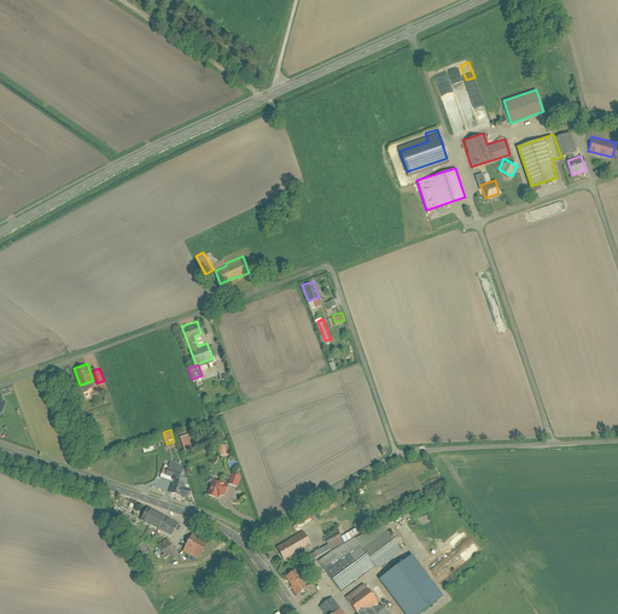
[(184,448),(192,445),(188,432),(180,434),(184,448)]
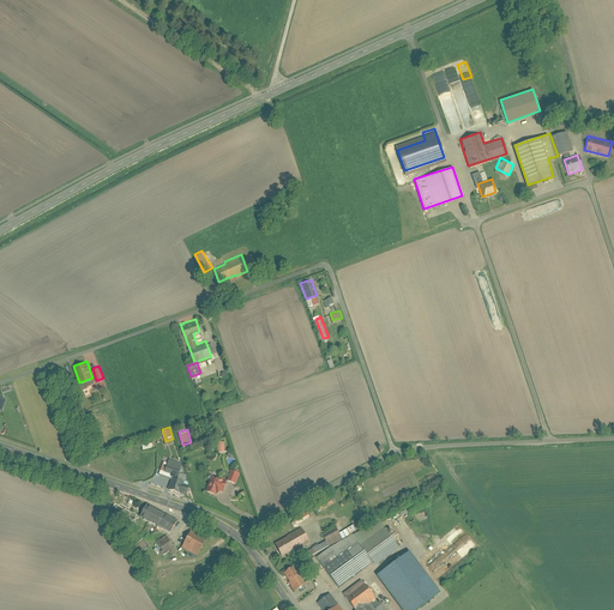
[(168,458),(164,470),(172,472),(172,473),(185,478),(186,472),(180,470),(182,464),(181,461),(168,458)]
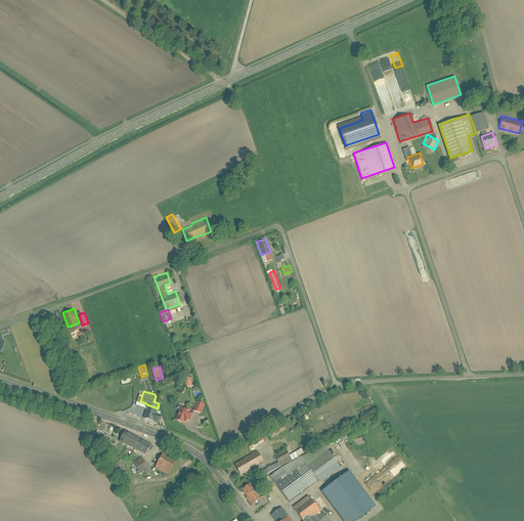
[(204,401),(195,398),(191,408),(200,411),(204,401)]
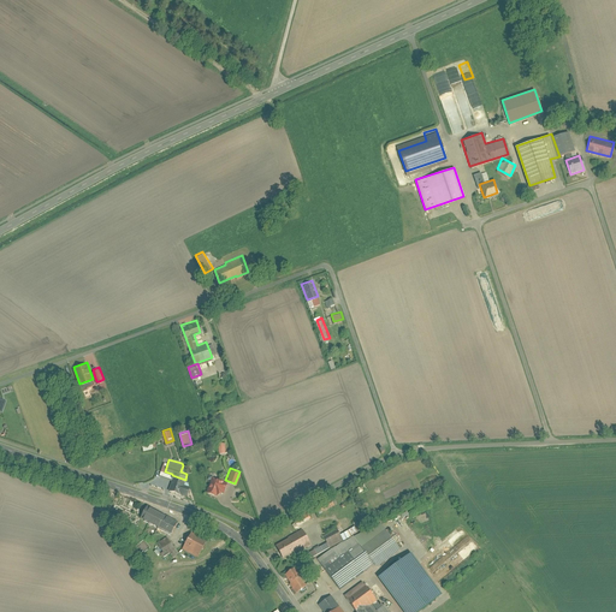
[(225,480),(211,475),(205,491),(215,494),(221,489),(225,480)]
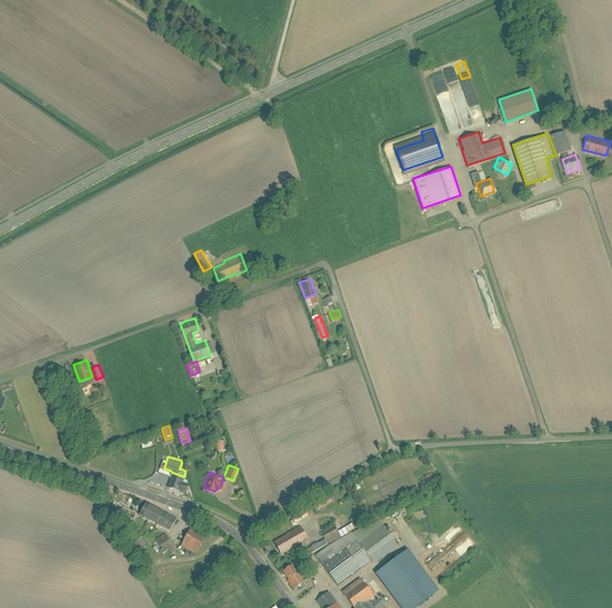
[(183,478),(171,473),(167,486),(185,492),(188,484),(182,481),(183,478)]
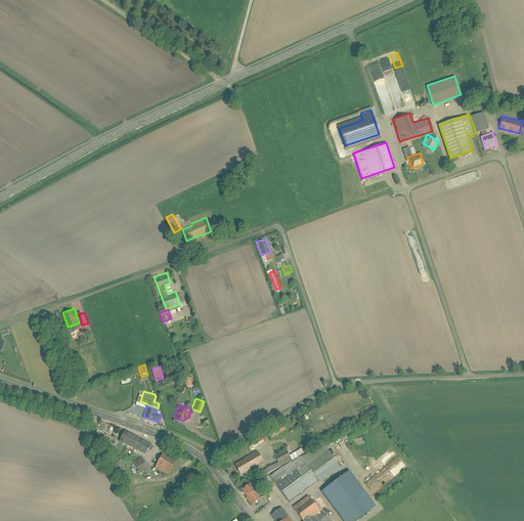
[(150,442),(124,428),(118,439),(143,453),(150,442)]
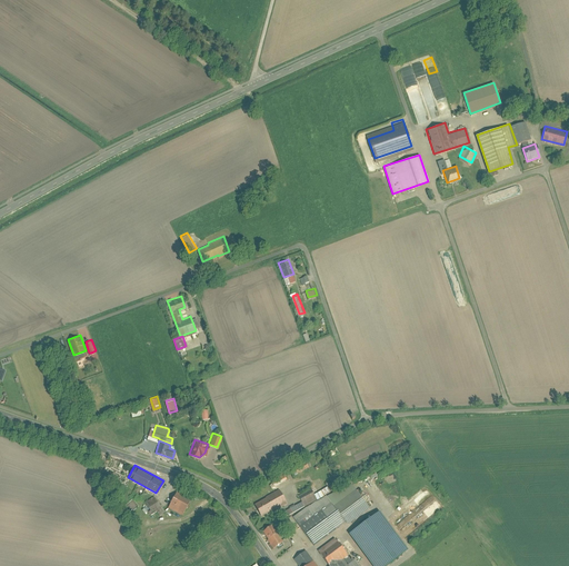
[(283,470),(270,477),(273,485),(287,477),(283,470)]
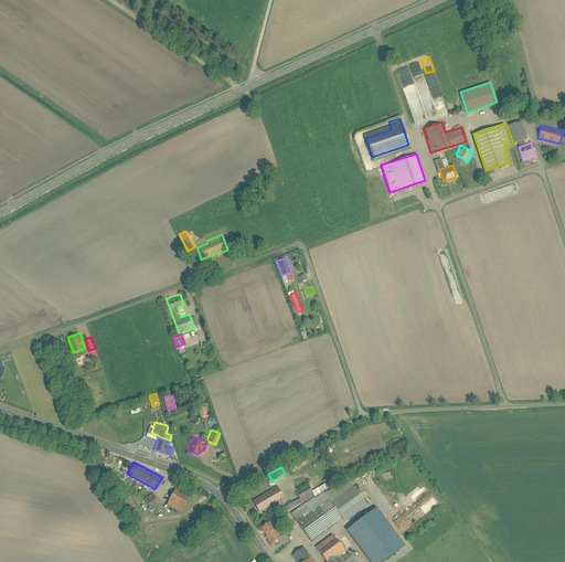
[(274,506),(278,512),(328,487),(324,481),(311,488),(309,484),(297,490),(299,496),(278,507),(277,504),(274,506)]
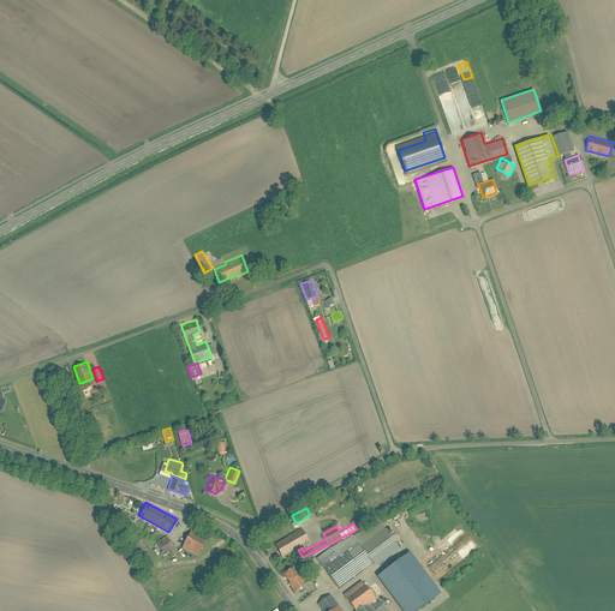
[(281,556),(308,541),(299,526),(285,533),(286,537),(275,544),(281,556)]
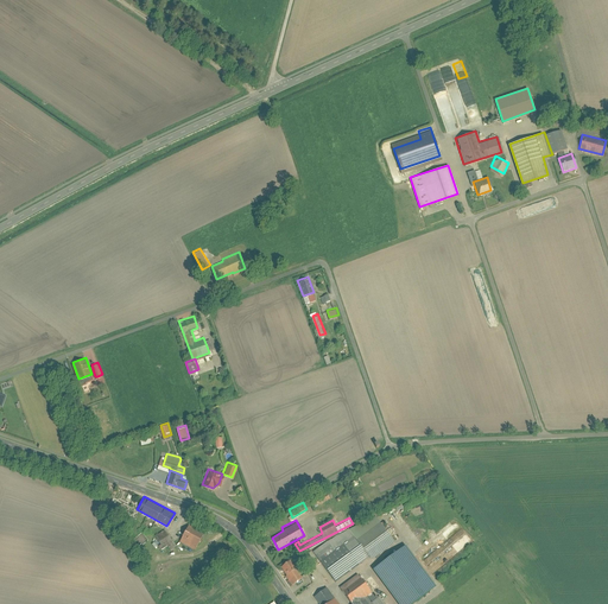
[(202,529),(187,521),(178,536),(192,545),(202,529)]
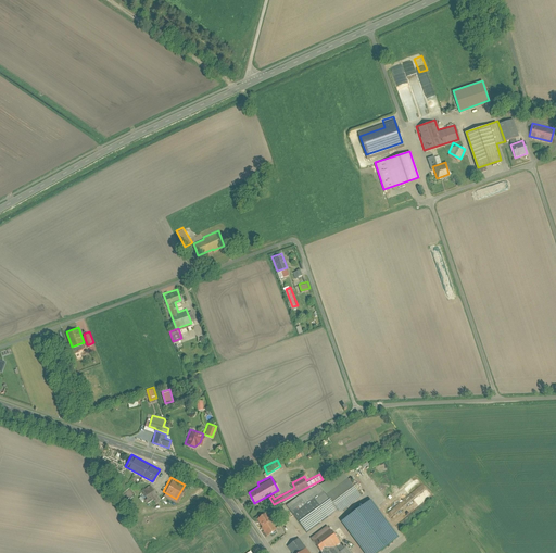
[(348,477),(327,492),(340,510),(361,494),(348,477)]
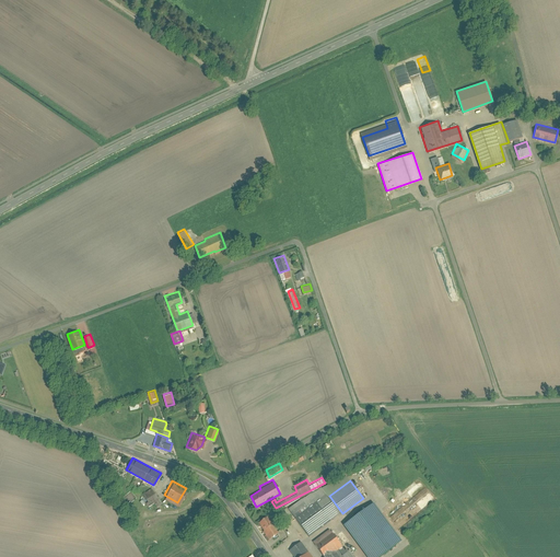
[(420,482),(411,489),(415,492),(423,485),(420,482)]
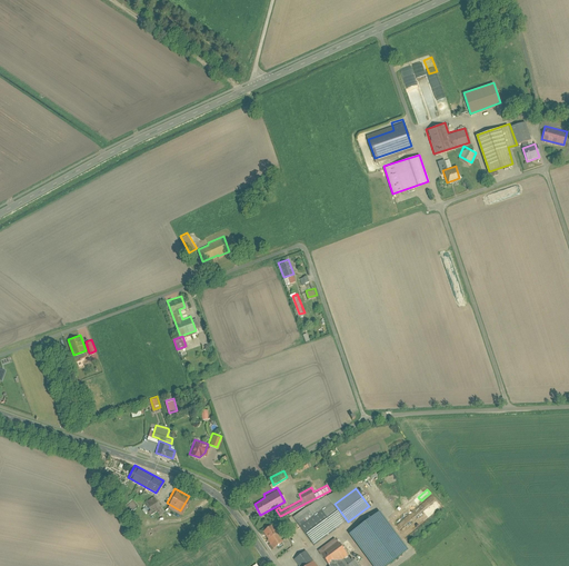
[(245,503),(249,499),(243,490),(239,494),(245,503)]
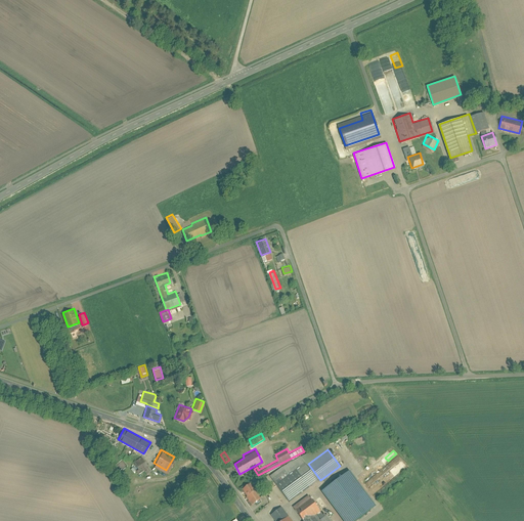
[(140,454),(133,460),(139,470),(146,466),(140,454)]
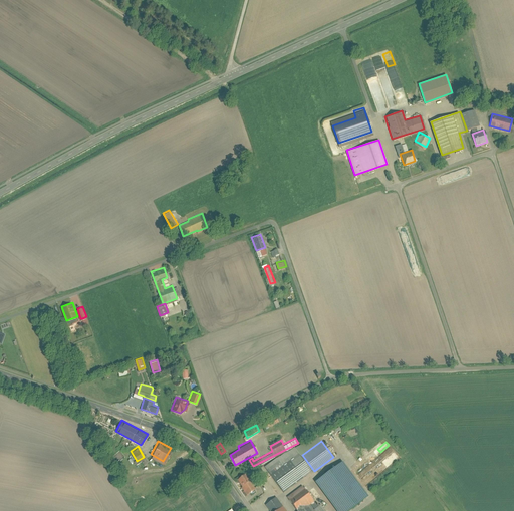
[(279,488),(307,468),(294,451),(279,462),(274,456),(262,465),(279,488)]
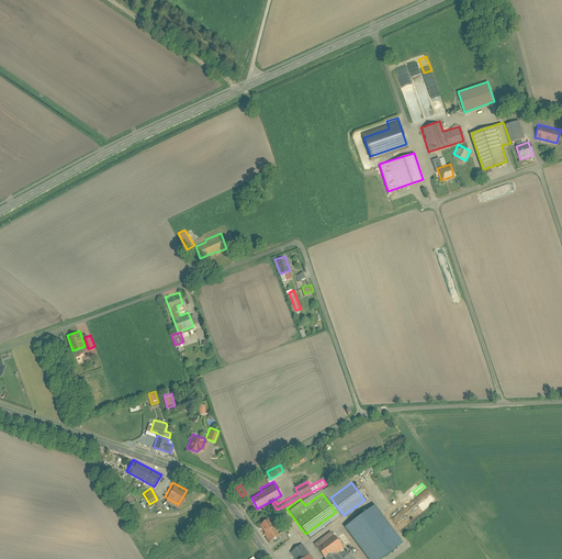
[(377,505),(347,526),(370,558),(378,558),(403,541),(377,505)]
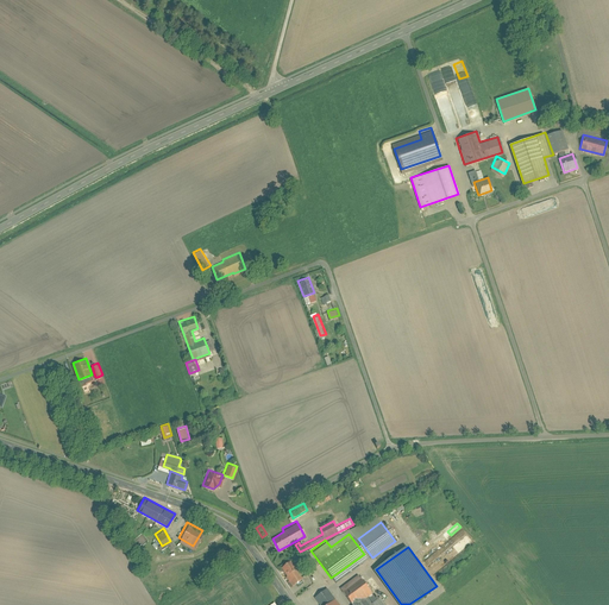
[(302,577),(290,559),(281,565),(293,583),(302,577)]
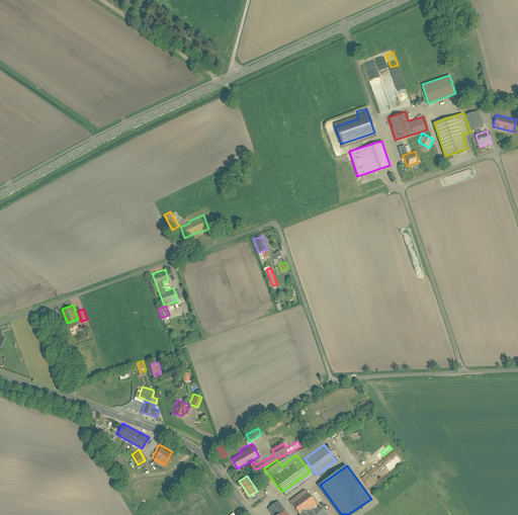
[(318,508),(303,488),(288,499),(299,514),(297,514),(325,514),(328,513),(321,505),(318,508)]
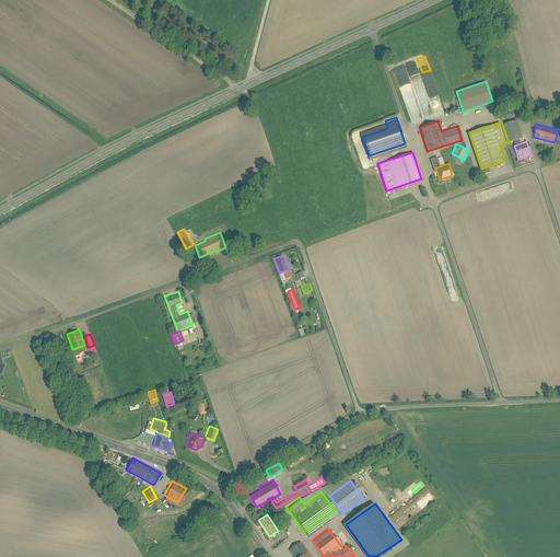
[(314,556),(301,540),(289,549),(295,556),(314,556)]
